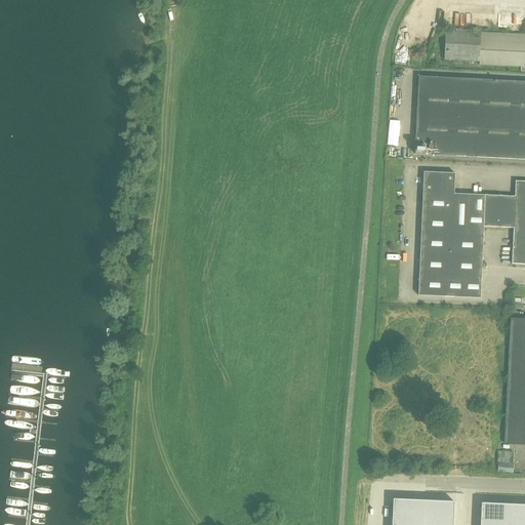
[(524,33),(481,33),(481,30),(448,30),(448,39),(482,39),(482,64),(524,63),(524,33)]
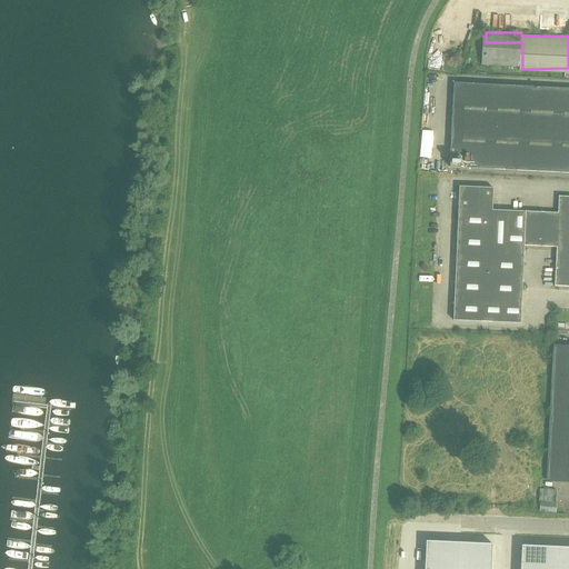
[(521,65),(521,43),(483,42),(483,58),(490,58),(490,65),(521,65)]
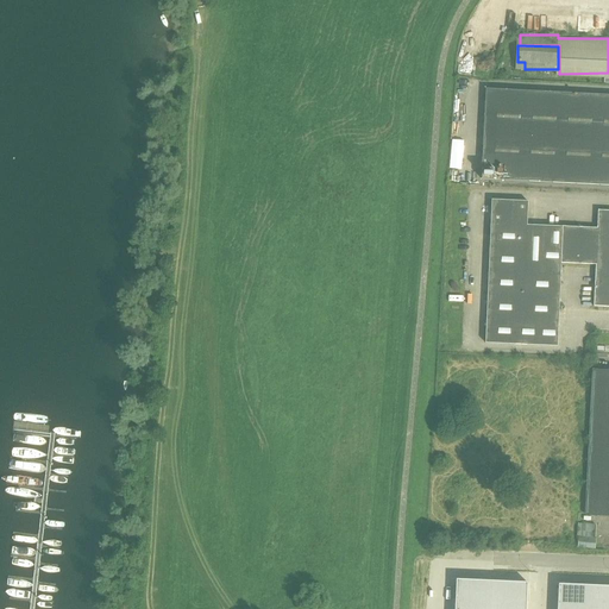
[(608,184),(608,94),(485,88),(482,179),(608,184)]
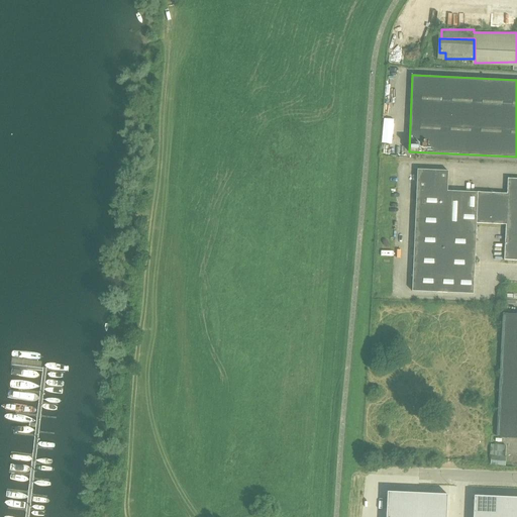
[(516,178),(508,178),(507,193),(447,191),(448,171),(418,169),(412,291),(474,293),(477,223),(506,224),(504,260),(516,260),(516,178)]
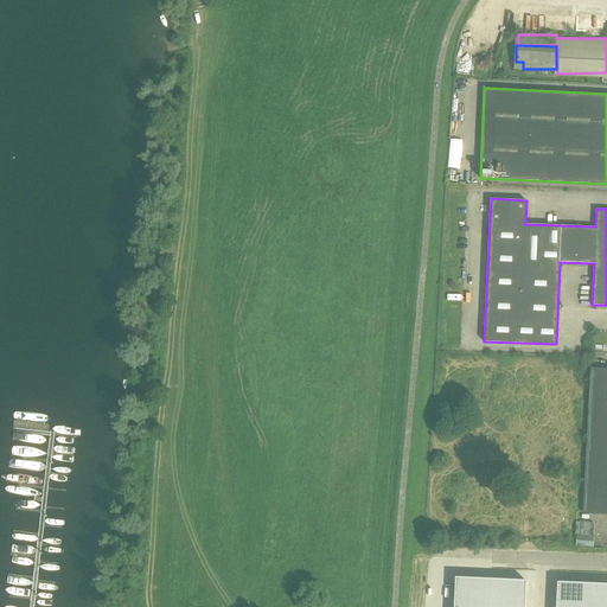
[(583,489),(577,489),(576,512),(606,513),(606,369),(589,369),(583,489)]
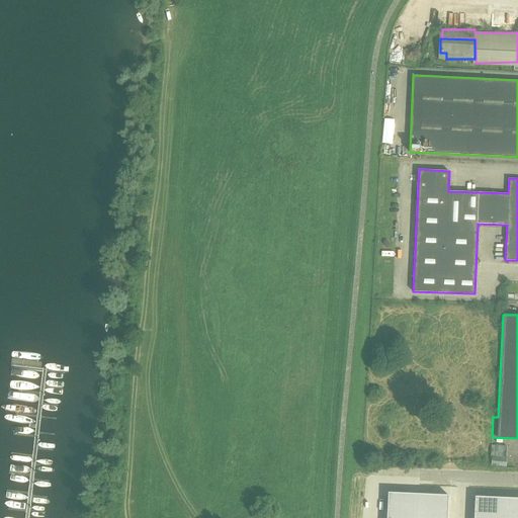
[(473,407),(487,400),(482,392),(469,399),(473,407)]
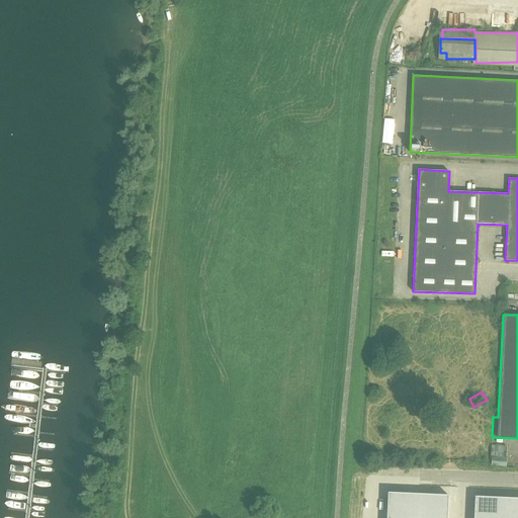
[(491,456),(492,456),(492,465),(506,466),(507,457),(508,445),(492,445),(491,456)]
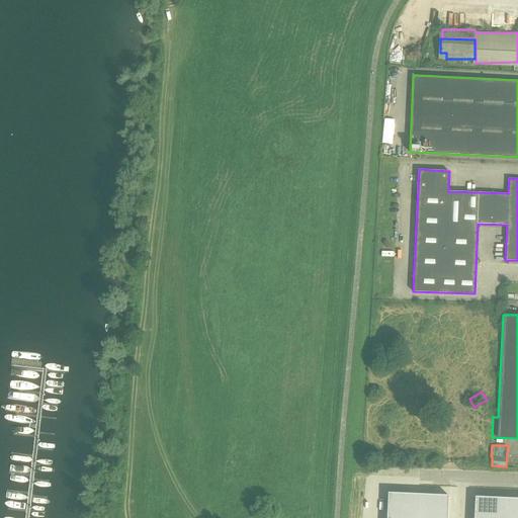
[(386,493),(385,517),(446,517),(447,495),(386,493)]
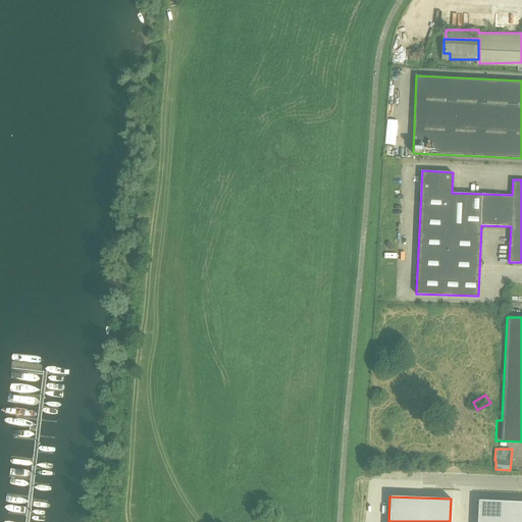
[(521,521),(521,502),(477,500),(476,521),(521,521)]
